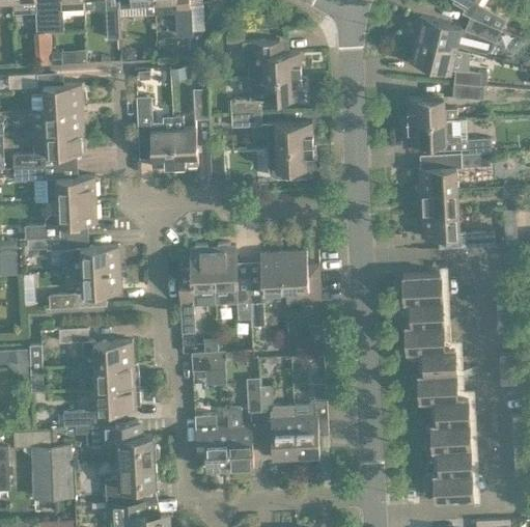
[(42,0),(12,0),(12,12),(35,12),(36,34),(50,33),(48,3),(43,3),(42,0)]
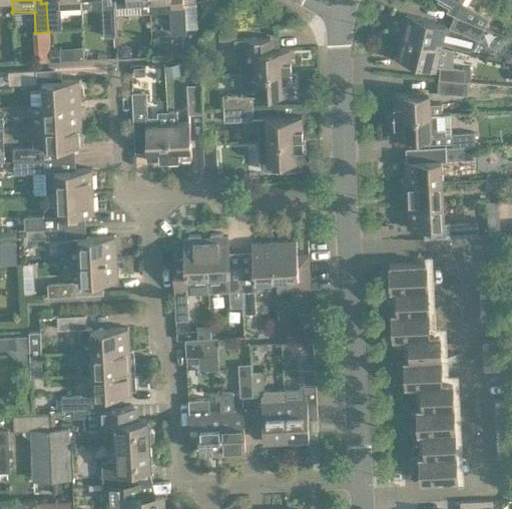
[(60,10),(81,9),(80,0),(51,0),(52,2),(46,3),(48,32),(61,31),(60,10)]
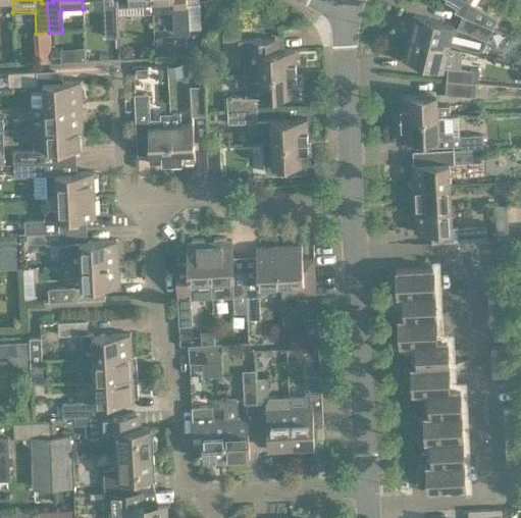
[(82,0),(83,9),(93,8),(92,0),(82,0)]
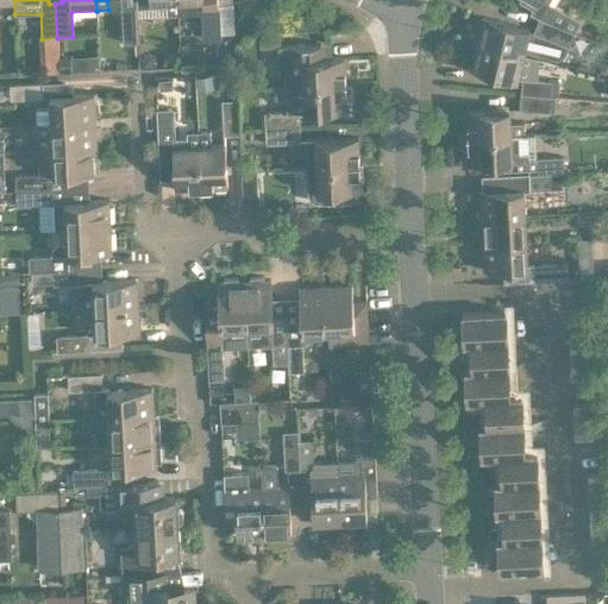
[(120,0),(121,10),(123,44),(138,43),(137,17),(137,8),(137,4),(136,0),(120,0)]
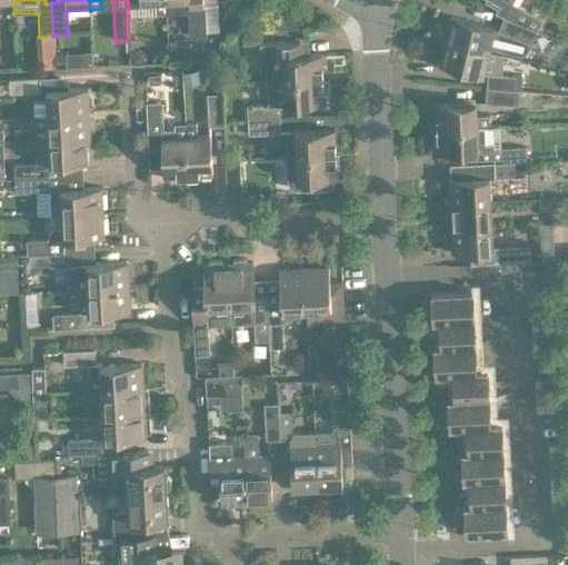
[(127,0),(128,3),(155,2),(156,16),(166,15),(165,2),(166,1),(165,0),(127,0)]
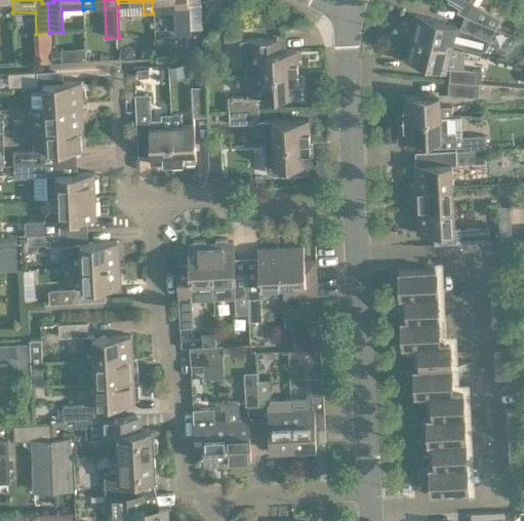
[(152,2),(153,13),(174,12),(175,35),(189,34),(188,4),(187,0),(152,0),(153,1),(152,2)]
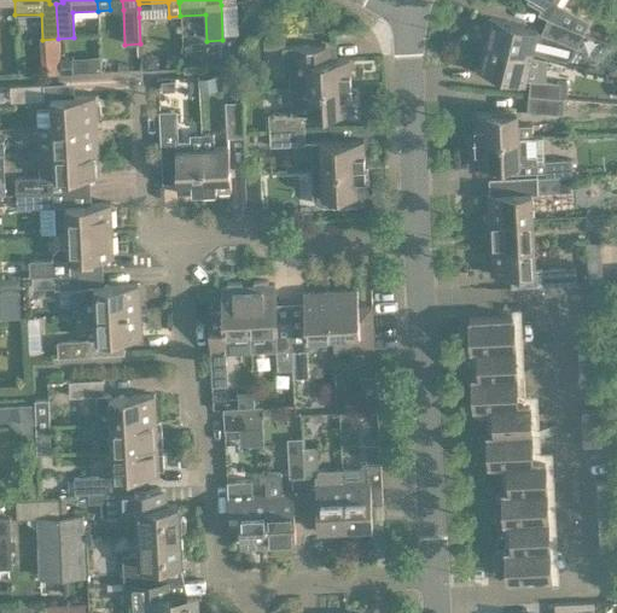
[(565,0),(528,0),(527,4),(540,11),(537,16),(547,21),(582,35),(589,23),(562,7),(565,0)]
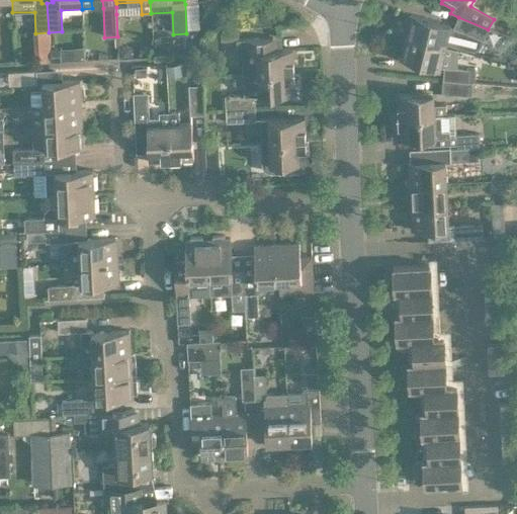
[(411,16),(406,38),(445,48),(450,26),(411,16)]
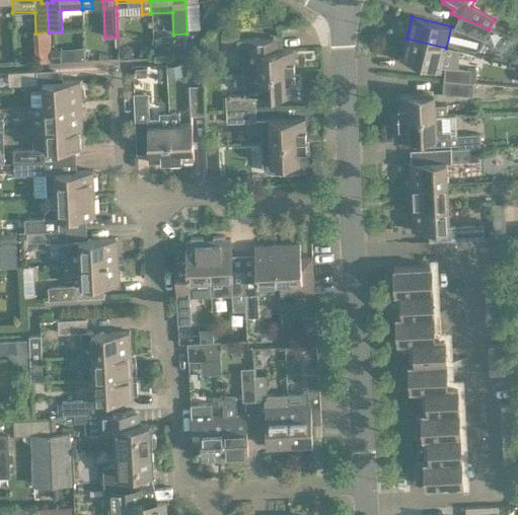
[(489,29),(459,17),(454,28),(485,42),(489,29)]
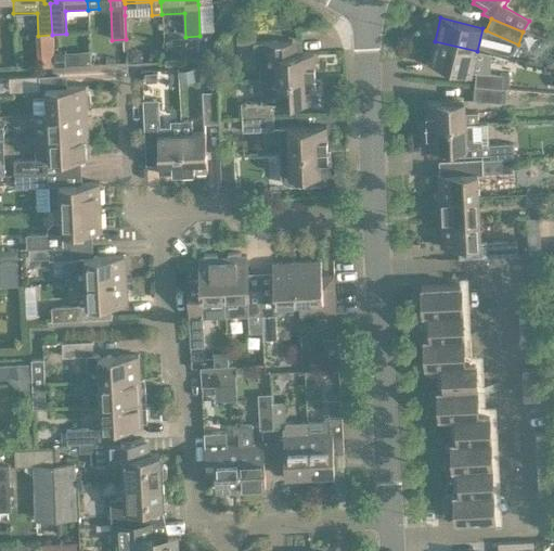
[(252,45),(253,59),(267,58),(267,68),(259,69),(259,81),(275,80),(314,78),(313,54),(293,55),(292,42),(256,45),(255,33),(236,34),(236,46),(252,45)]
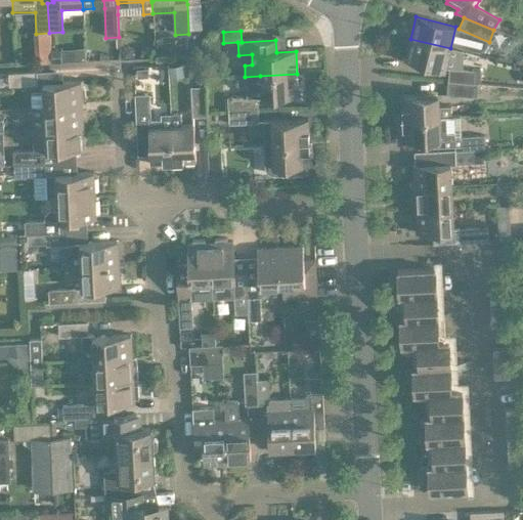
[(462,51),(450,48),(410,39),(404,60),(448,72),(447,82),(478,85),(479,85),(481,72),(461,71),(462,51)]
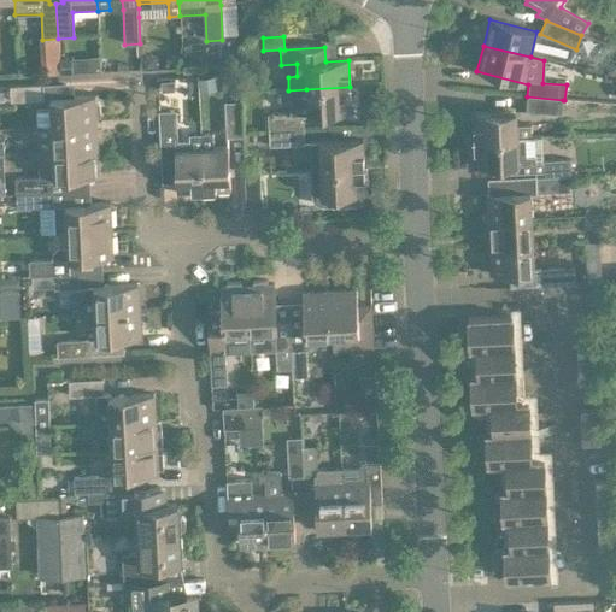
[(157,69),(157,62),(151,56),(142,56),(142,70),(157,69)]
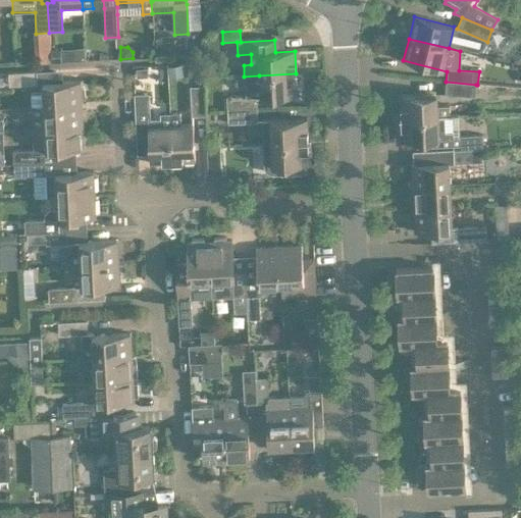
[(60,63),(60,51),(50,51),(51,63),(60,63)]
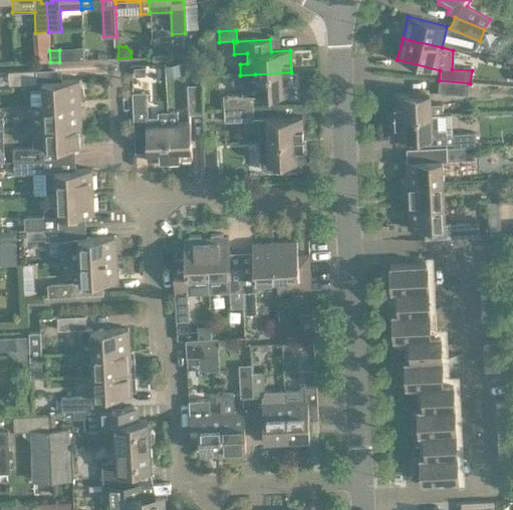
[(179,72),(178,65),(165,67),(167,74),(179,72)]
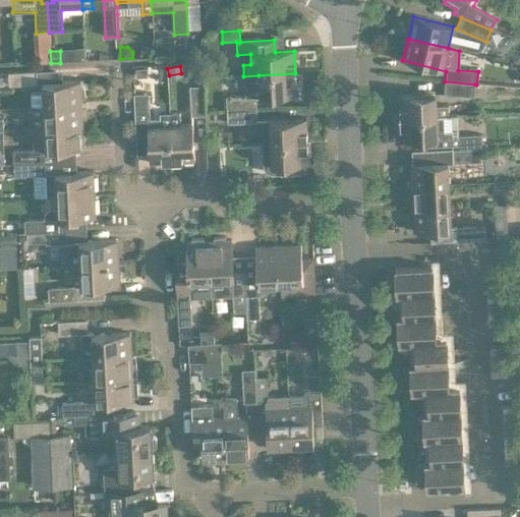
[(147,69),(136,69),(136,77),(147,76),(147,69)]
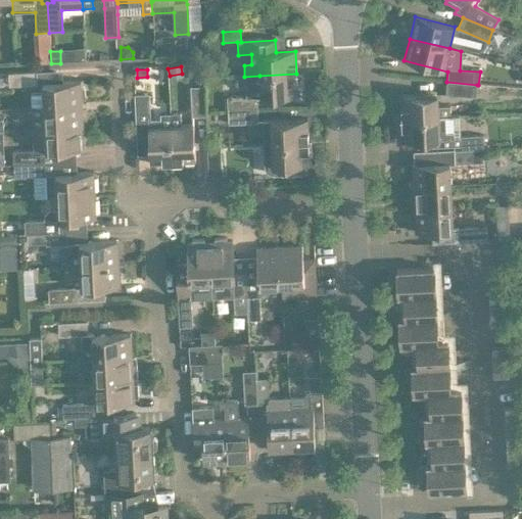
[(37,73),(8,75),(9,88),(38,86),(37,73)]
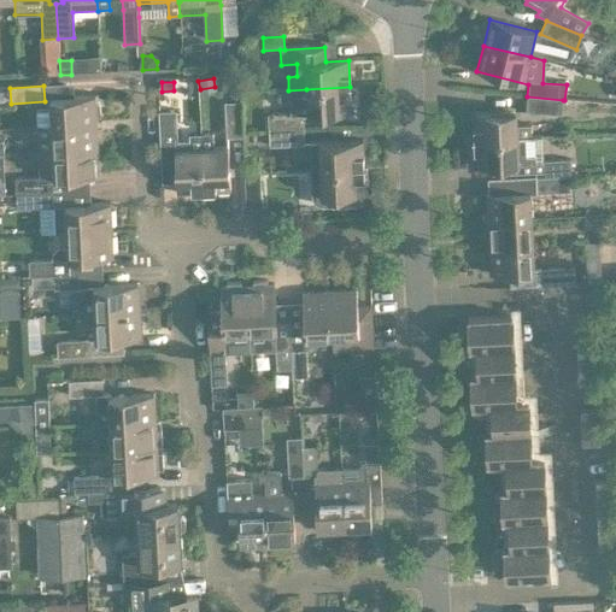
[(306,89),(288,90),(289,104),(308,103),(308,116),(351,113),(350,87),(306,89)]
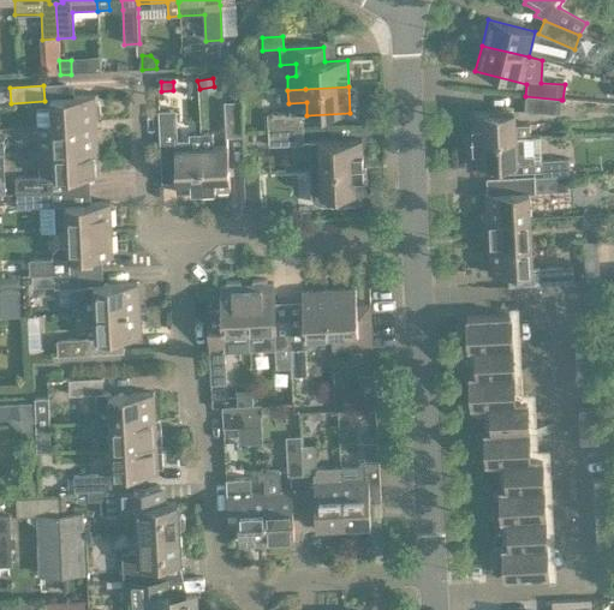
[(559,115),(561,100),(525,96),(524,112),(559,115)]
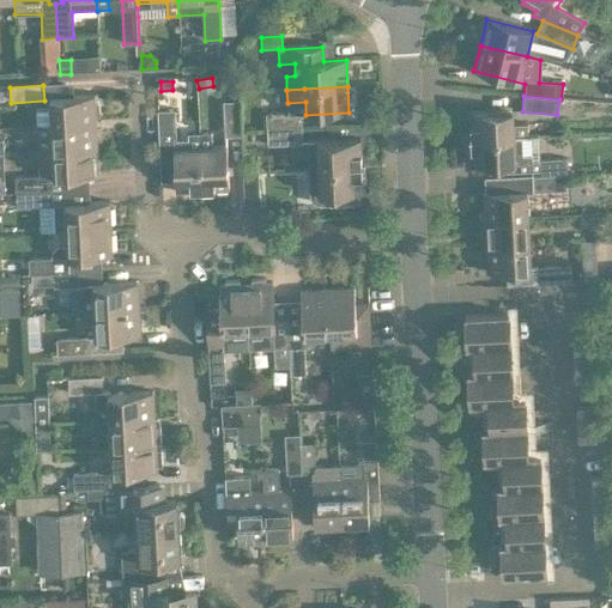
[(35,110),(35,127),(50,126),(96,123),(95,117),(97,117),(100,115),(98,104),(97,103),(95,103),(94,97),(49,99),(50,109),(35,110)]
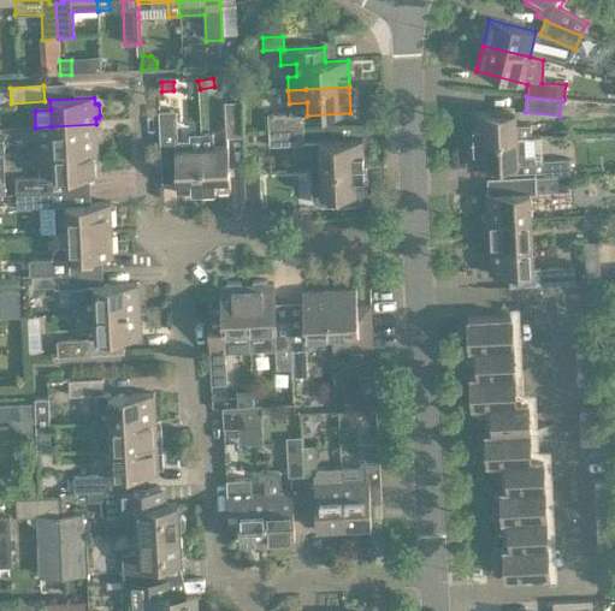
[(240,104),(224,104),(226,140),(242,138),(240,104)]
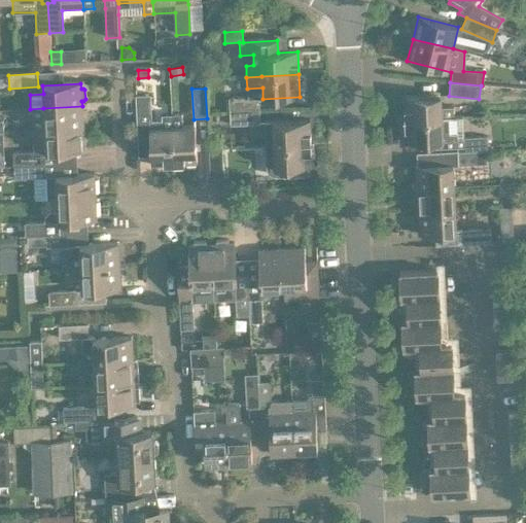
[(453,107),(441,108),(441,96),(404,98),(405,120),(454,117),(453,107)]
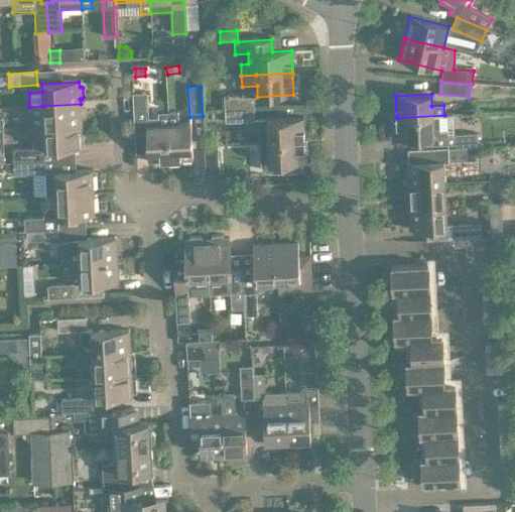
[(147,96),(132,97),(134,139),(146,138),(147,163),(170,161),(168,126),(167,114),(158,114),(158,119),(148,120),(147,96)]
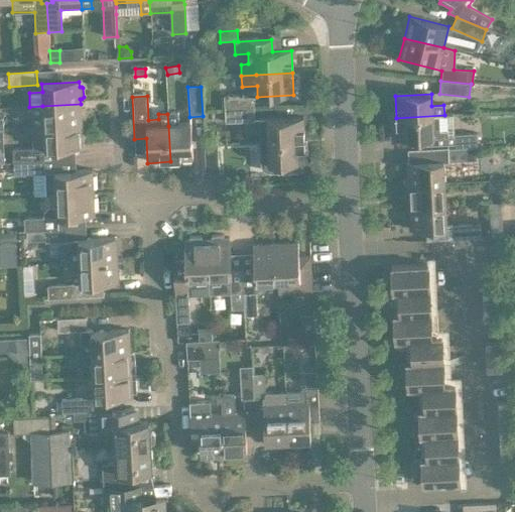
[(225,111),(254,109),(253,96),(224,98),(225,111)]
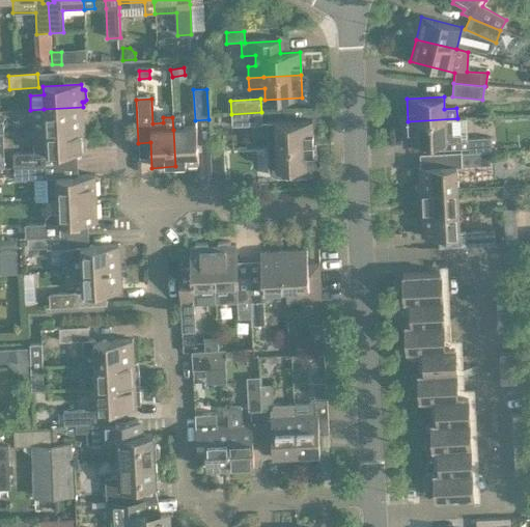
[(44,109),(30,110),(31,133),(45,132),(84,130),(83,107),(44,109)]
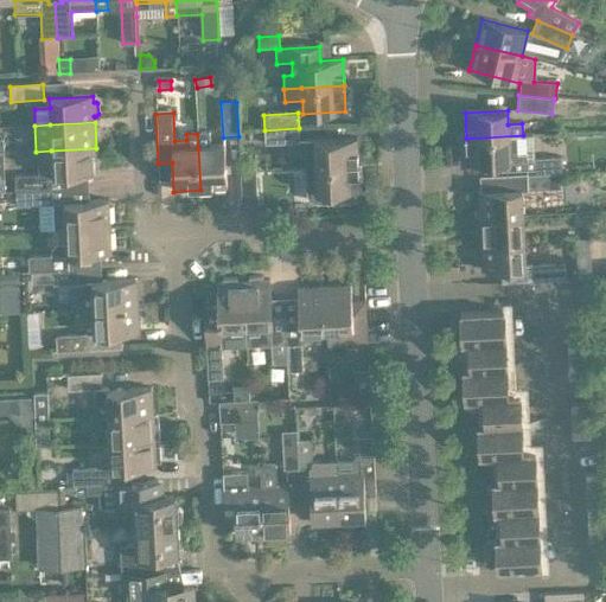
[(299,128),(265,130),(265,146),(299,143),(299,128)]
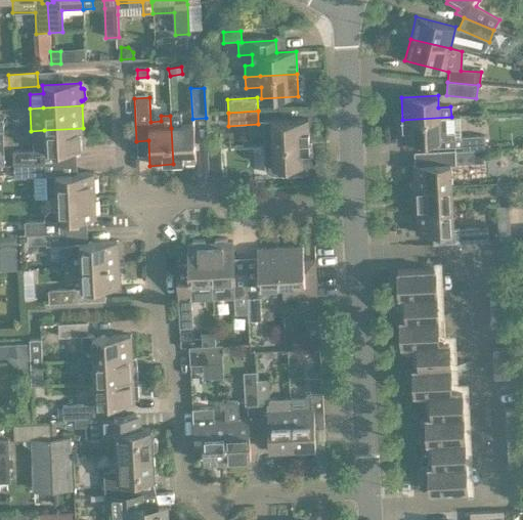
[(171,128),(173,164),(195,163),(193,127),(181,127),(180,115),(170,116),(171,128)]
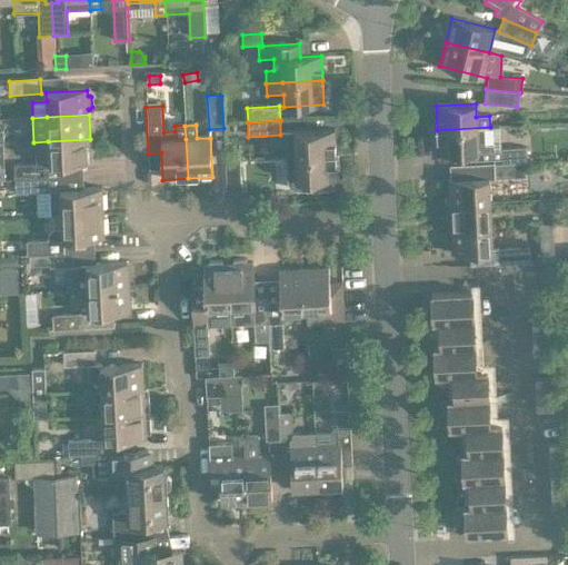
[(500,127),(490,127),(437,130),(431,130),(432,156),(459,154),(460,161),(494,159),(494,165),(525,164),(527,164),(526,149),(501,150),(500,127)]
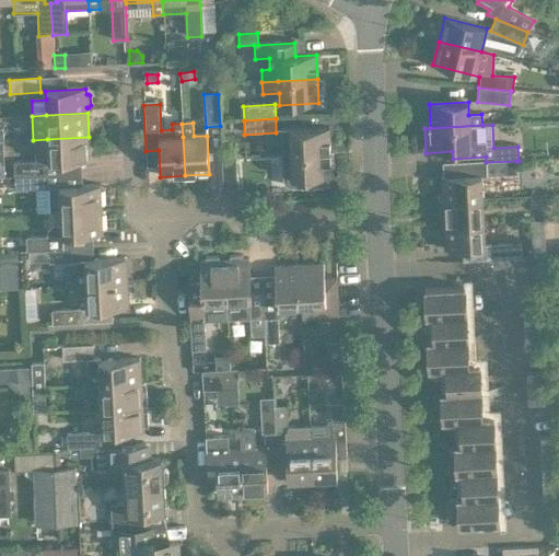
[(280,131),(282,155),(330,153),(328,128),(280,131)]
